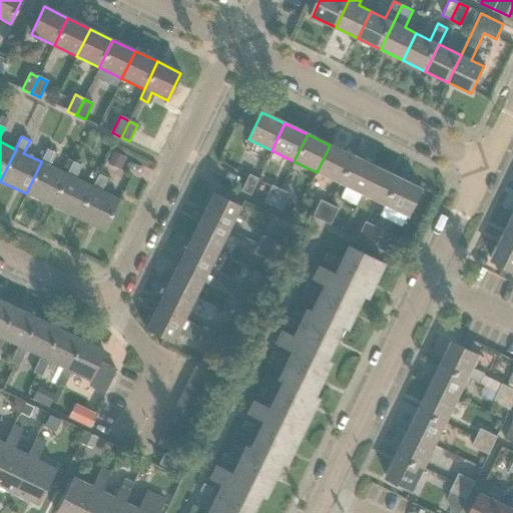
[(339,183),(353,156),(330,145),(317,172),(339,183)]
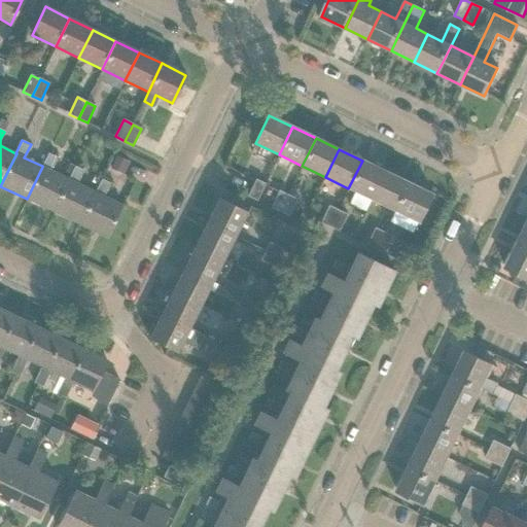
[(27,199),(54,212),(69,179),(68,179),(50,171),(57,157),(48,153),(42,166),(42,167),(27,199)]
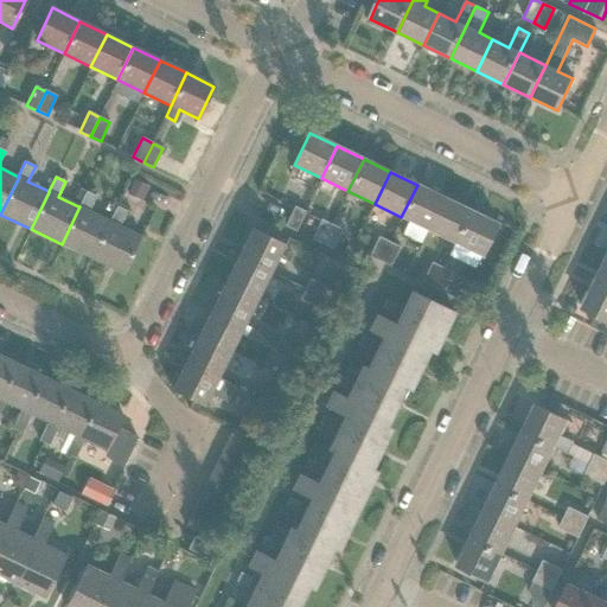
[(127,193),(142,202),(149,187),(134,179),(127,193)]
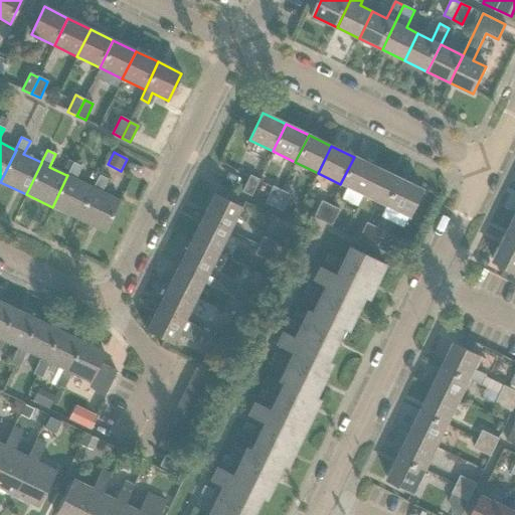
[(363,195),(376,168),(354,157),(340,184),(363,195)]
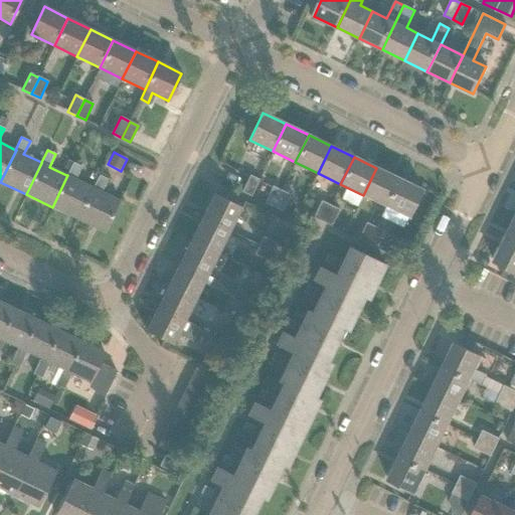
[(67,175),(52,207),(78,219),(94,188),(93,188),(75,179),(81,167),(72,162),(66,175),(67,175)]
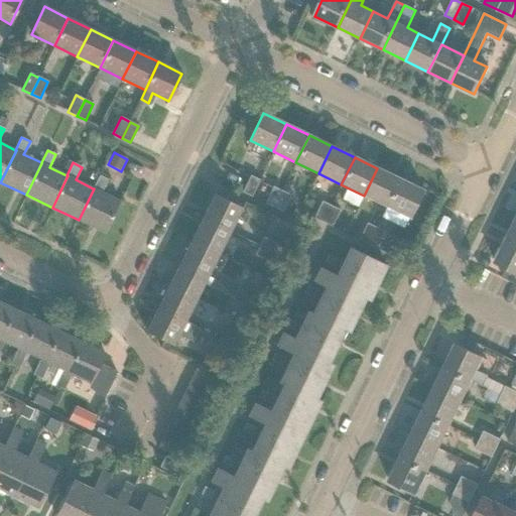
[(386,207),(399,179),(377,168),(364,196),(386,207)]
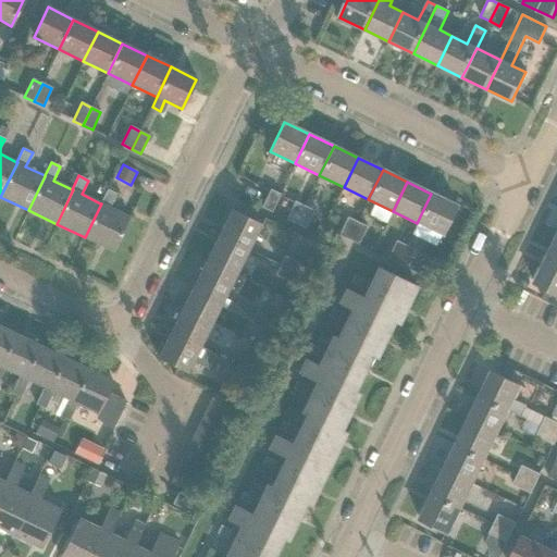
[(107,189),(100,203),(101,203),(85,237),(113,251),(130,218),(110,208),(116,194),(107,189)]
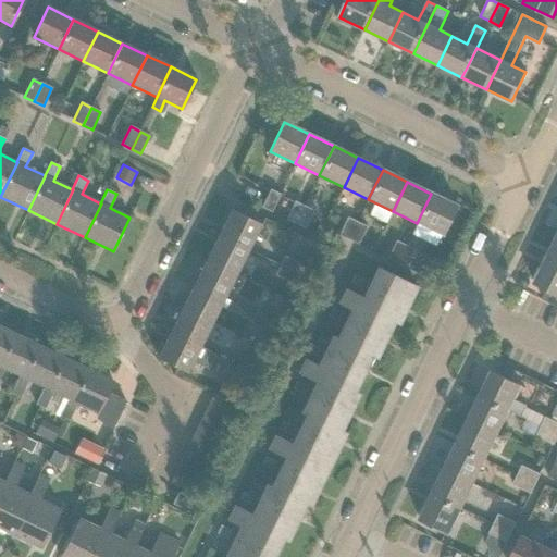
[(271,212),(280,195),(271,190),(262,208),(271,212)]
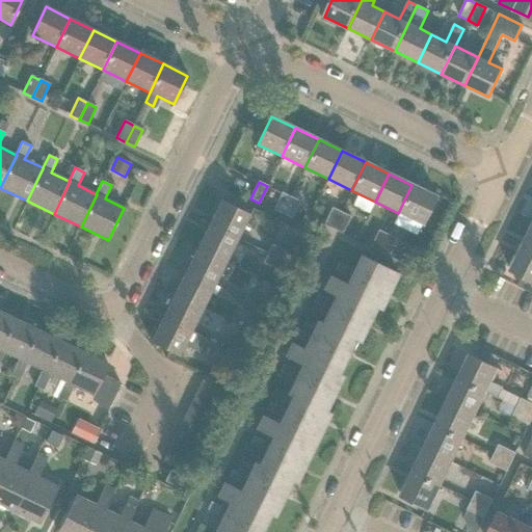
[(435,196),(411,185),(398,213),(422,224),(435,196)]
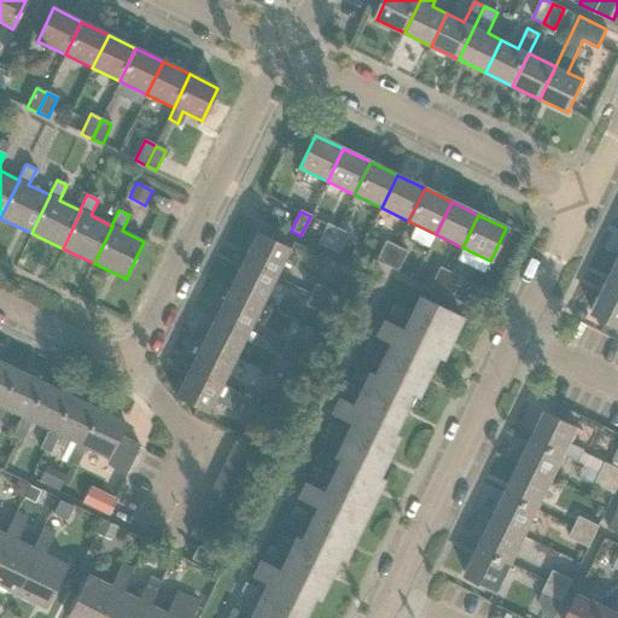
[(328,249),(338,229),(327,223),(318,244),(328,249)]
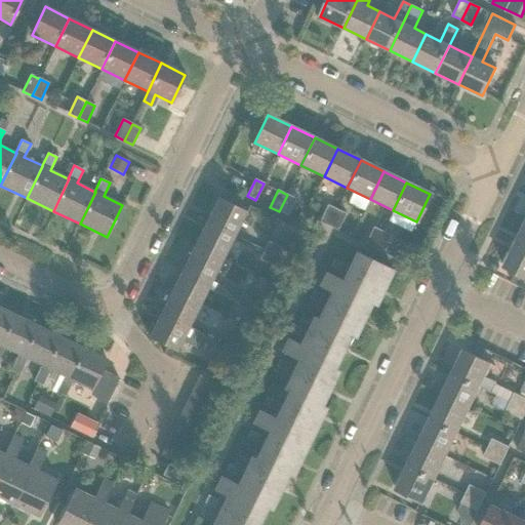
[(295,199),(287,195),(279,211),(288,215),(295,199)]
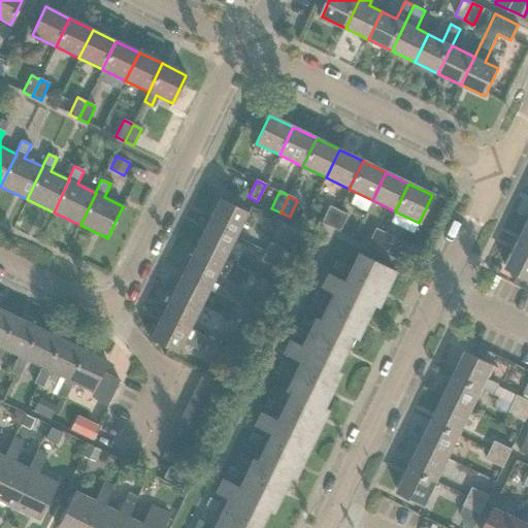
[(236,237),(249,213),(219,199),(207,223),(236,237)]
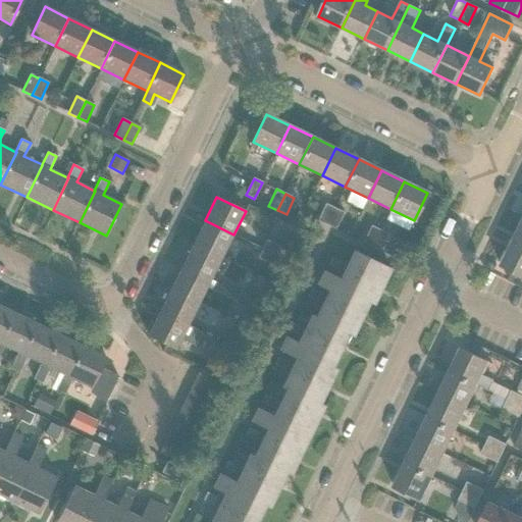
[(326,225),(334,208),(326,204),(317,221),(326,225)]
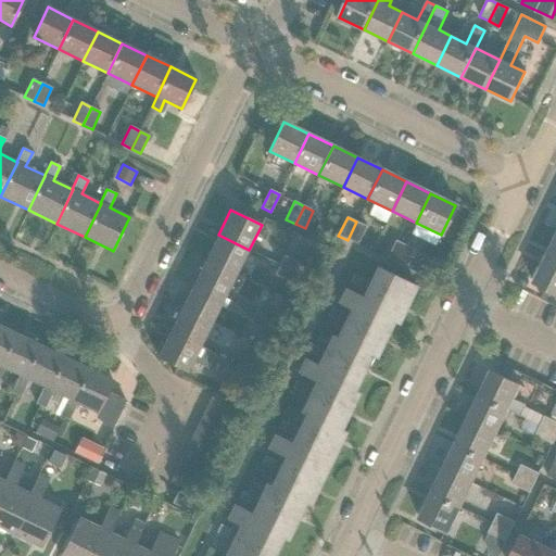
[(366,226),(356,222),(348,240),(357,244),(366,226)]
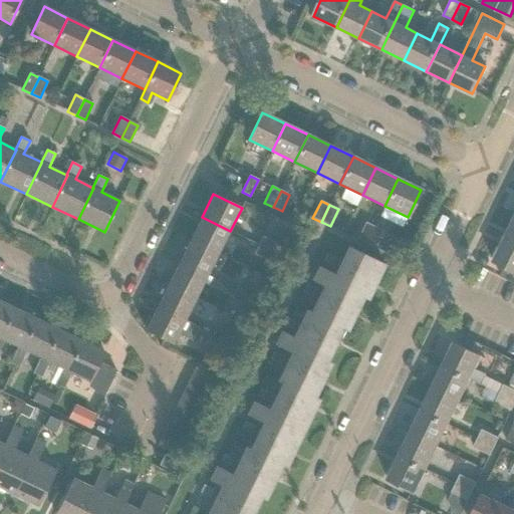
[(190,239),(219,253),(230,231),(202,217),(190,239)]
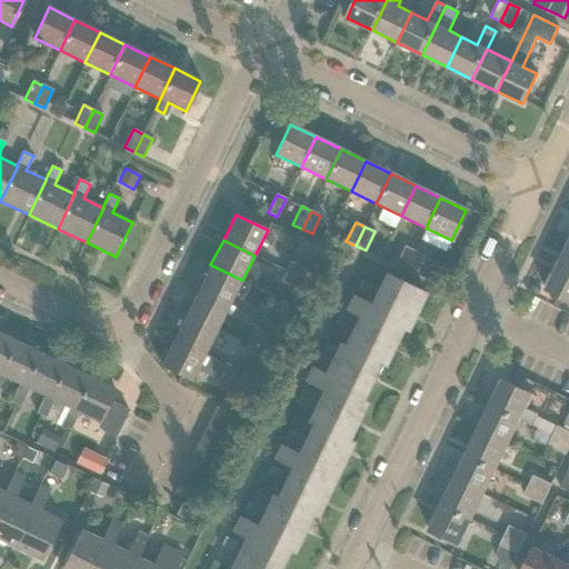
[(568,269),(568,241),(558,265),(568,269)]
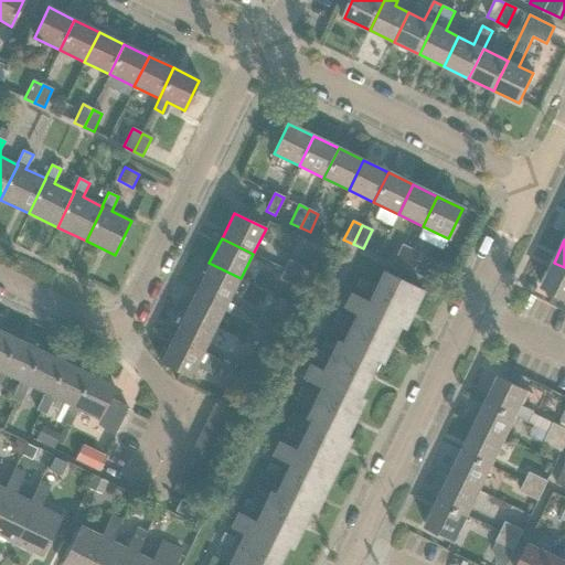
[(403,268),(412,249),(402,245),(393,264),(403,268)]
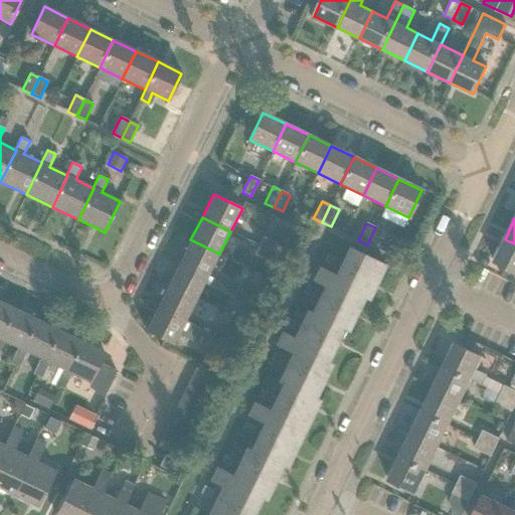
[(383,231),(375,227),(367,244),(376,248),(383,231)]
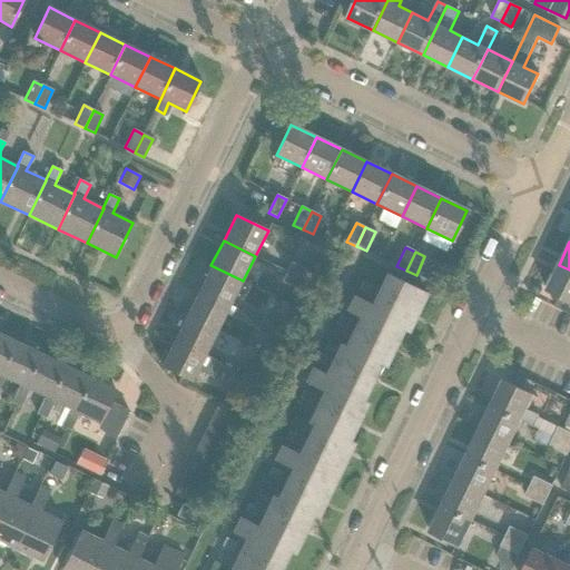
[(287,272),(305,281),(310,272),(292,263),(287,272)]
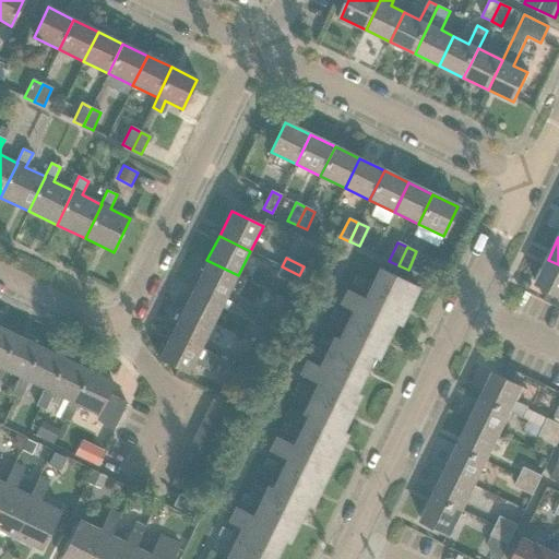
[(194,284),(226,300),(238,275),(206,260),(194,284)]
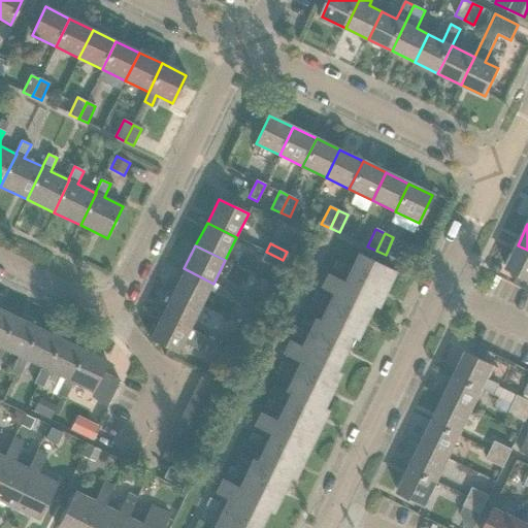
[(527,279),(527,250),(518,245),(506,269),(527,279)]
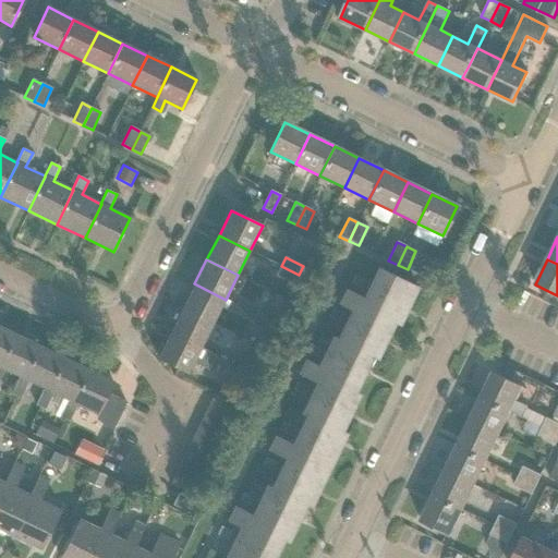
[(293,284),(299,275),(281,266),(276,276),(293,284)]
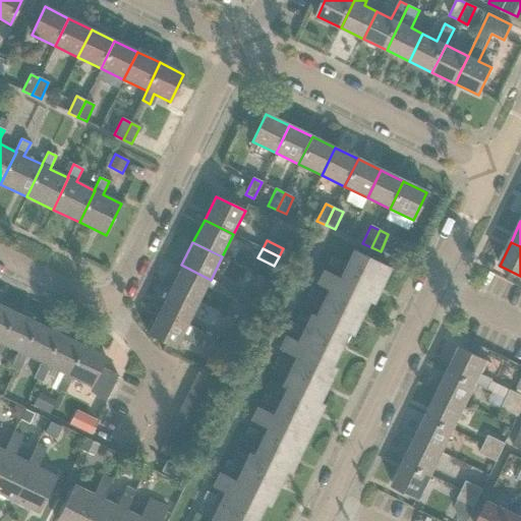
[(367,301),(371,303),(389,268),(355,251),(341,280),(326,272),(323,279),(367,300),(367,301)]
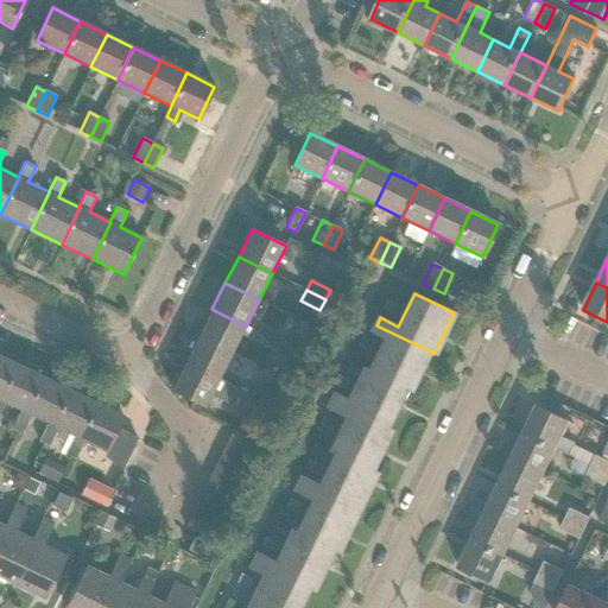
[(382,309),(394,315),(398,305),(386,301),(382,309)]
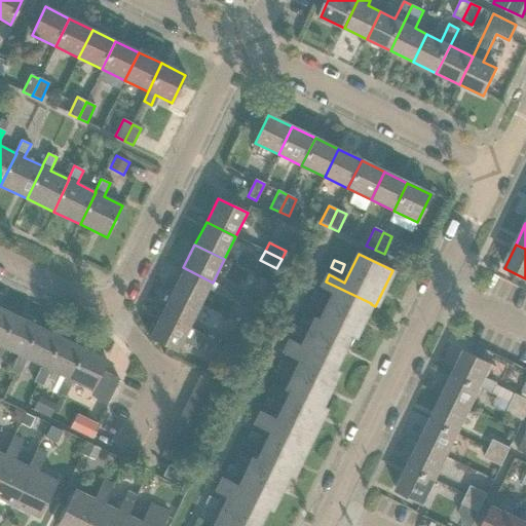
[(172,291),(201,305),(213,283),(183,267),(172,291)]
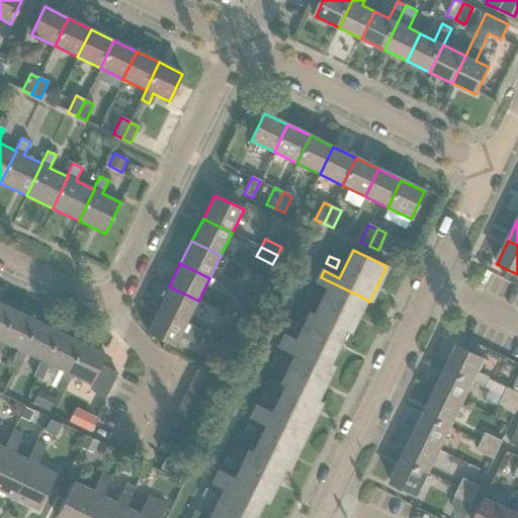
[(348,333),(365,299),(365,298),(321,277),(318,283),(329,289),(316,316),(312,314),(312,315),(344,331),(348,333)]
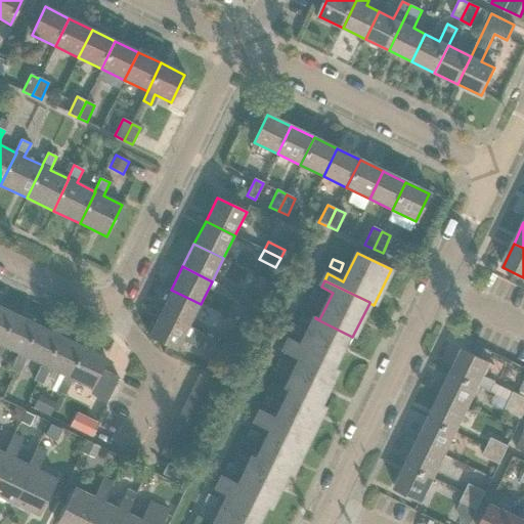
[(241,296),(257,304),(262,295),(246,287),(241,296)]
